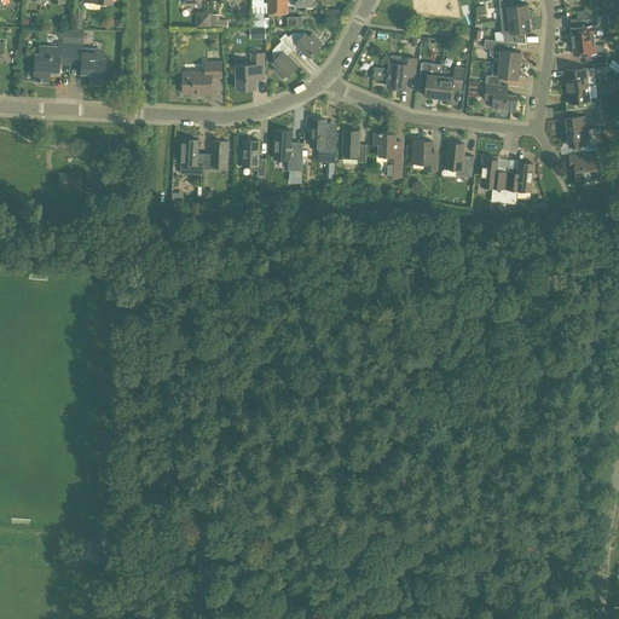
[(313,9),(313,6),(316,6),(316,0),(268,0),(268,13),(288,13),(288,6),(307,6),(307,9),(313,9)]
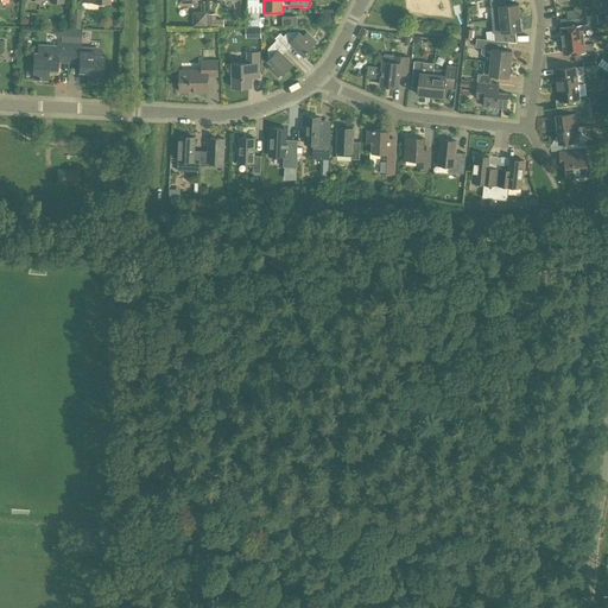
[(505,6),(504,0),(489,0),(491,7),(492,20),(500,19),(520,18),(519,4),(505,6)]
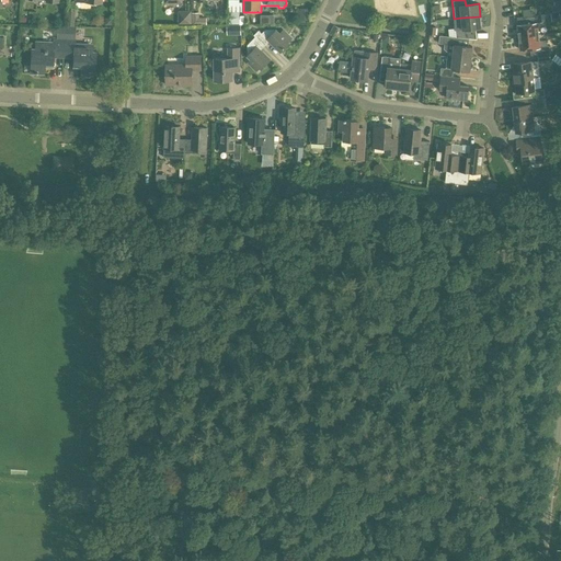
[(191,11),(178,11),(179,24),(192,24),(191,11)]
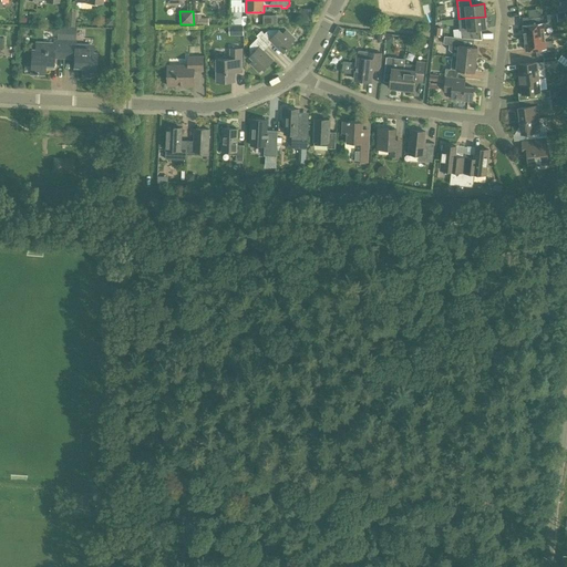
[(241,12),(230,12),(230,24),(241,24),(241,12)]
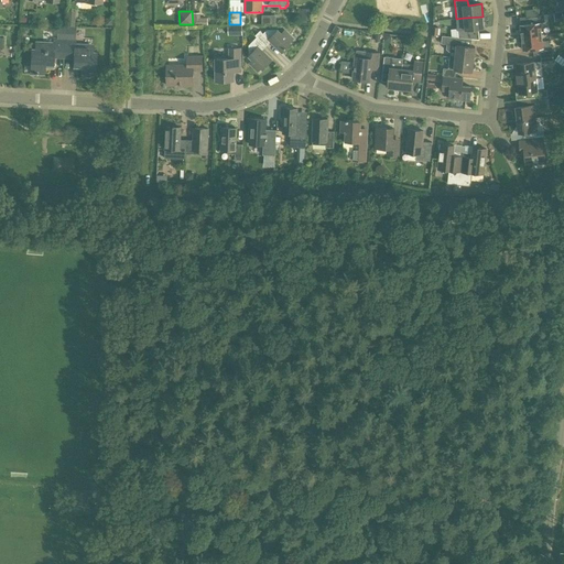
[(533,23),(520,25),(522,38),(542,35),(541,23),(543,22),(544,22),(544,14),(540,15),(532,15),(532,19),(533,23)]
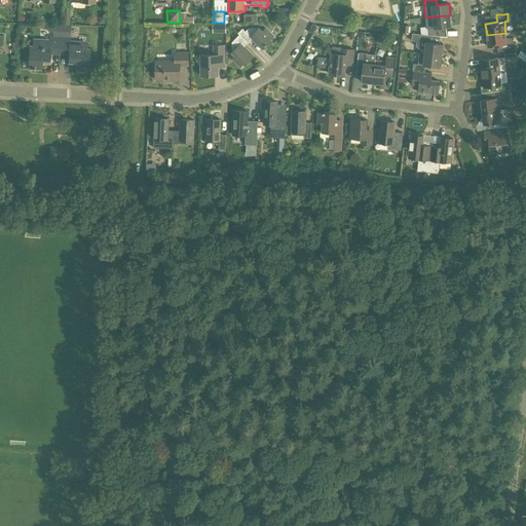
[(433,16),(425,17),(426,29),(427,35),(445,37),(444,27),(451,27),(450,15),(433,16)]
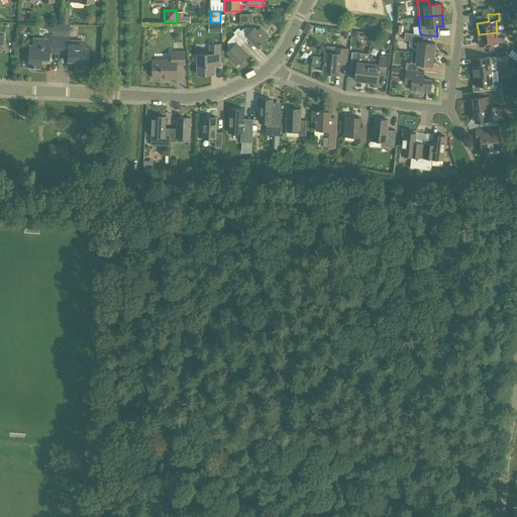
[(69,37),(69,25),(60,25),(59,36),(58,49),(69,49),(69,55),(68,55),(67,62),(75,62),(74,70),(87,70),(88,48),(85,48),(85,42),(69,41),(69,37)]
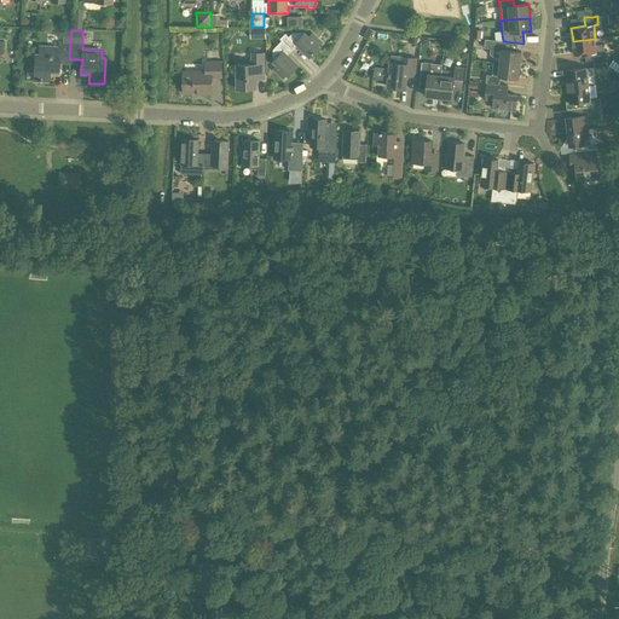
[(282,41),(293,51),(298,46),(310,58),(319,47),(318,46),(322,42),(312,33),(308,38),(305,34),(293,34),(289,38),(285,34),(281,39),(282,41)]
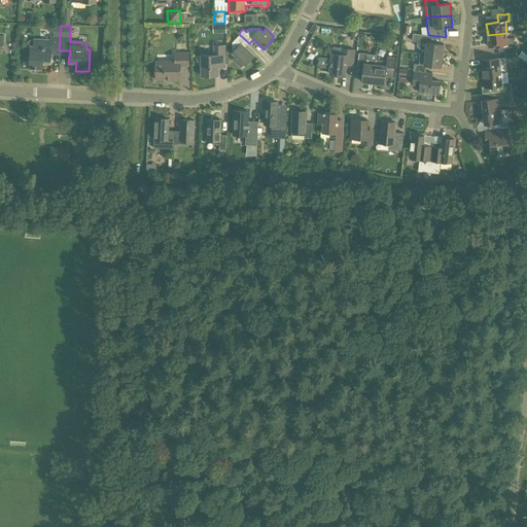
[(506,33),(488,35),(489,47),(504,45),(505,51),(516,50),(518,50),(517,44),(515,44),(514,38),(506,38),(506,33)]
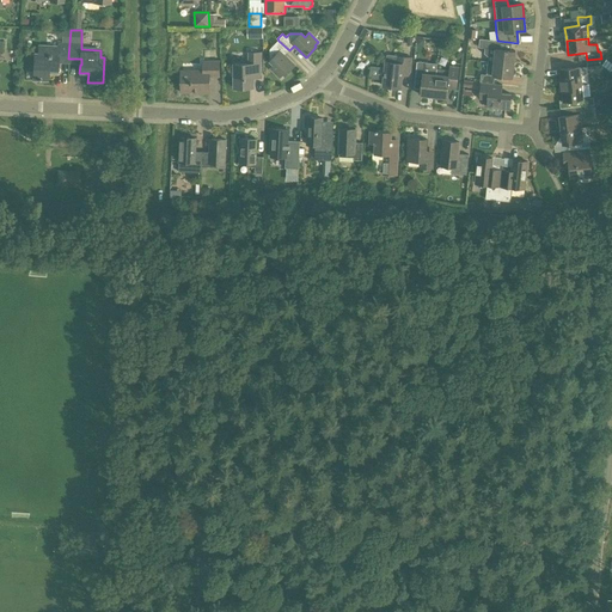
[(494,62),(514,65),(515,51),(499,49),(500,42),(479,40),(479,47),(485,48),(484,54),(489,56),(488,61),(494,62)]
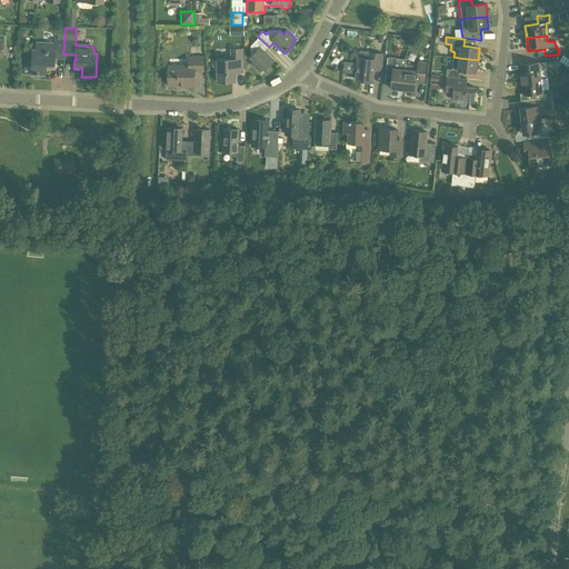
[(265,51),(269,47),(259,38),(251,46),(251,57),(255,60),(251,63),(260,72),(263,69),(265,70),(275,60),(265,51)]
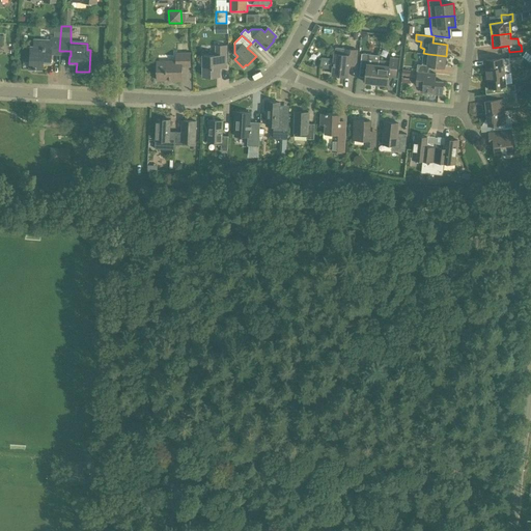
[(59,51),(60,37),(50,37),(50,42),(33,40),(33,47),(29,47),(28,68),(42,70),(42,61),(50,62),(50,55),(48,55),(48,50),(59,51)]
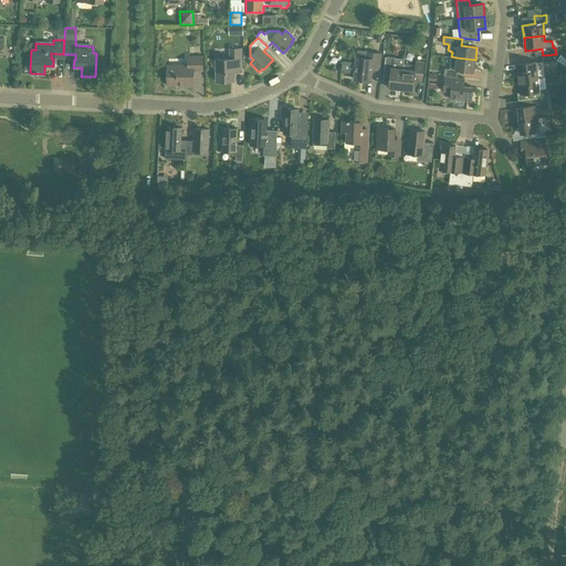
[(233,72),(241,72),(241,49),(230,49),(230,59),(217,60),(218,81),(234,81),(233,72)]
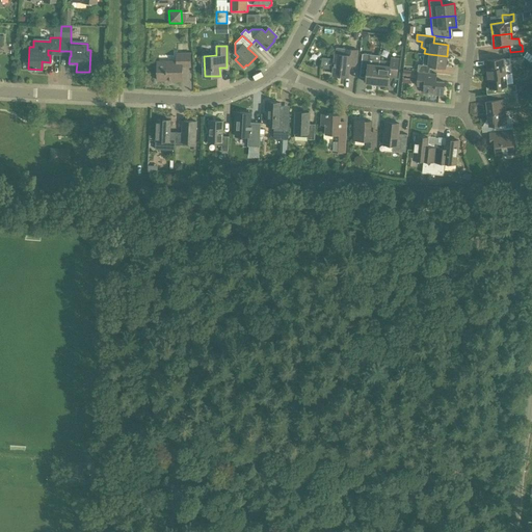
[(356,67),(357,50),(348,49),(348,55),(336,54),(334,75),(348,77),(349,65),(356,67)]
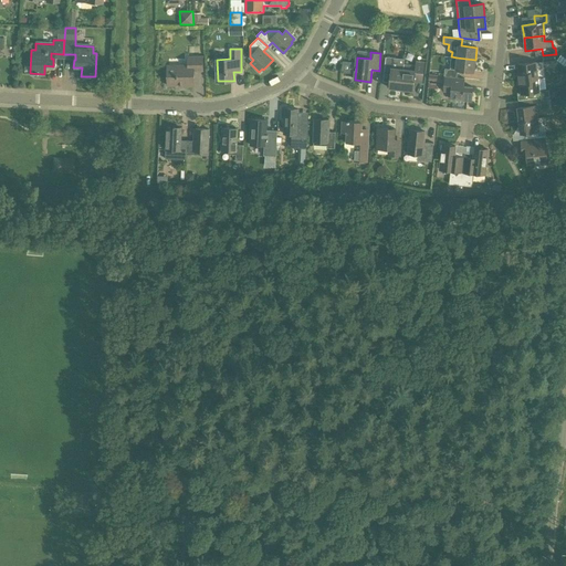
[(194,86),(194,71),(202,71),(202,56),(188,56),(188,66),(167,66),(168,85),(184,85),(184,86),(194,86)]
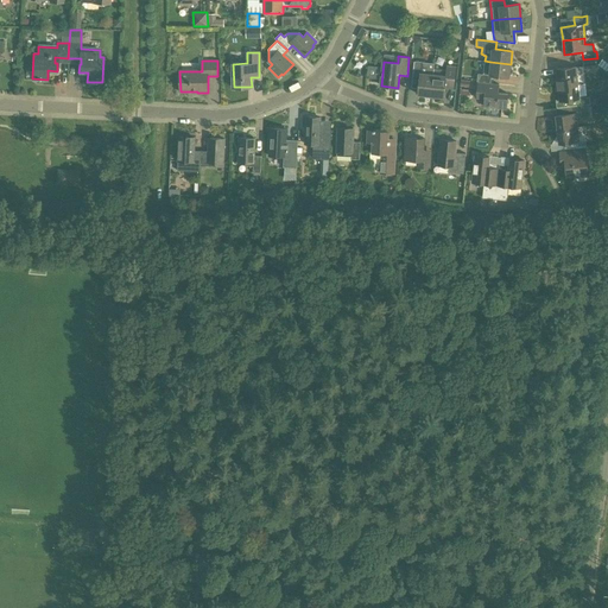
[(477,82),(479,82),(491,83),(492,75),(510,77),(511,64),(491,62),(485,61),(483,74),(477,74),(477,82)]
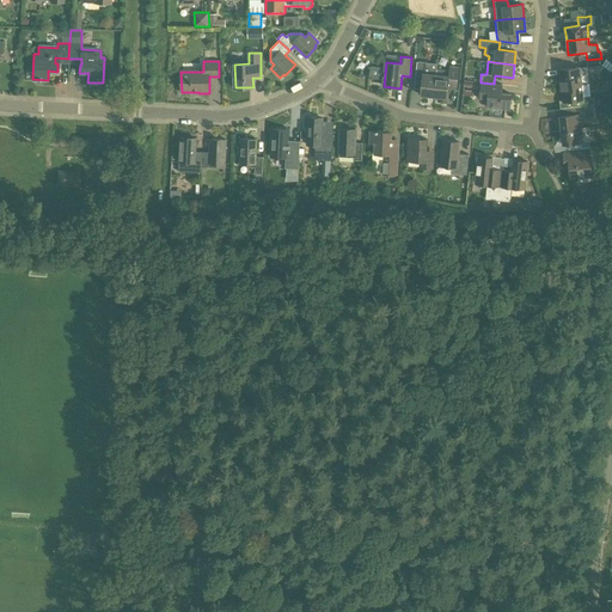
[(436,75),(438,69),(438,63),(417,62),(415,79),(422,79),(421,96),(434,97),(436,75)]
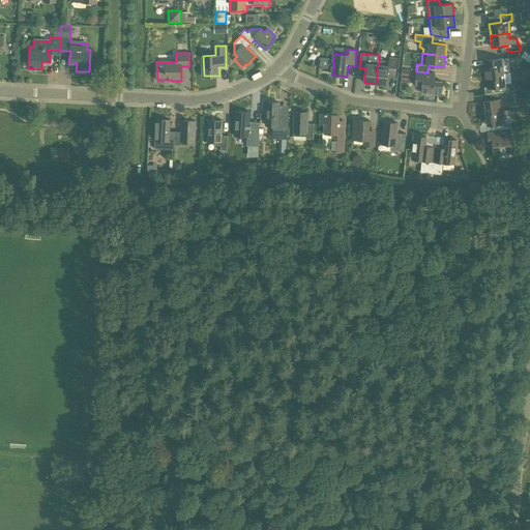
[(320,67),(331,68),(332,57),(321,56),(320,67)]
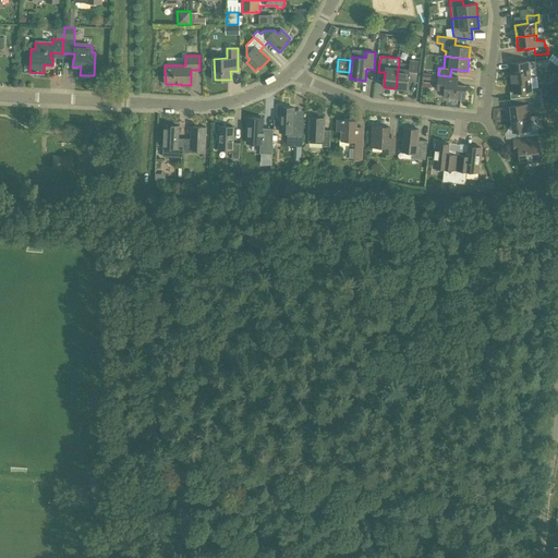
[(398,69),(396,88),(408,89),(409,75),(417,76),(419,61),(410,60),(410,64),(399,63),(398,69)]
